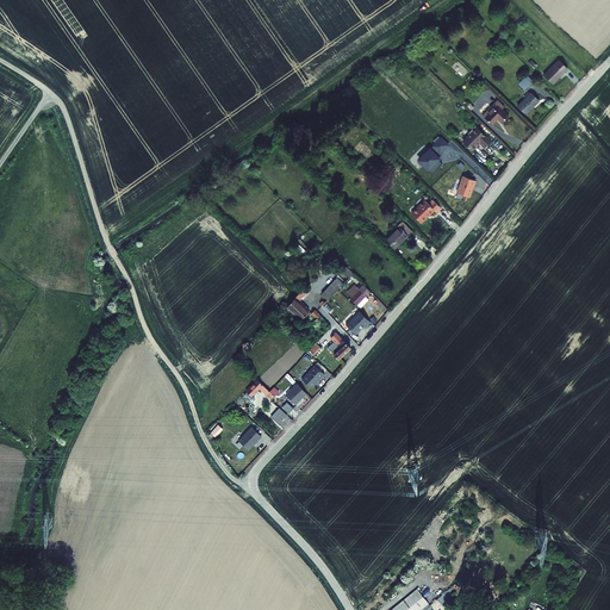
[(571,68),(561,58),(546,75),(555,83),(571,68)]
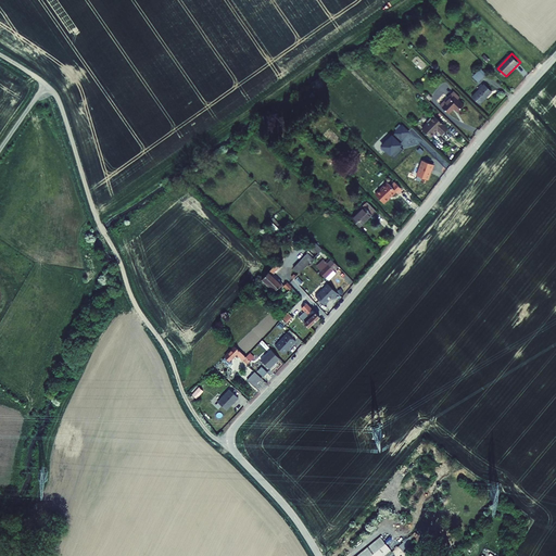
[(489,73),(483,67),(478,73),(483,78),(489,73)]
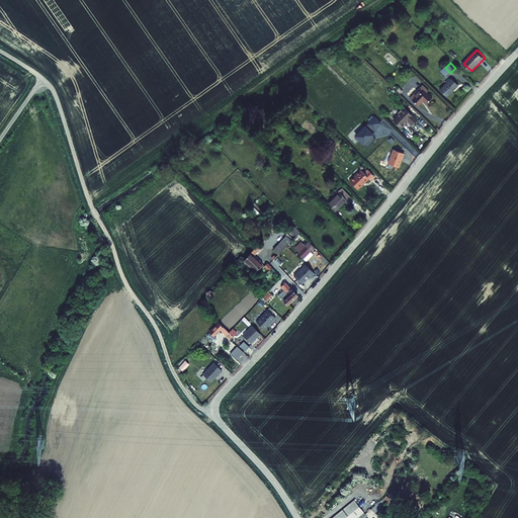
[(460,85),(452,78),(441,89),(448,96),(460,85)]
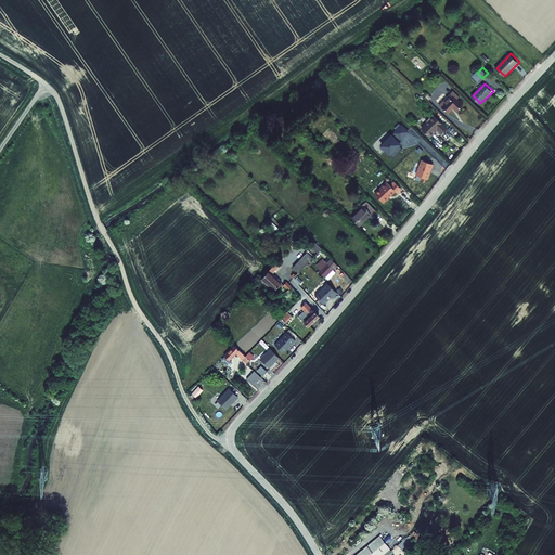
[(455,90),(441,105),(450,114),(455,108),(459,112),(465,104),(460,99),(462,97),(455,90)]
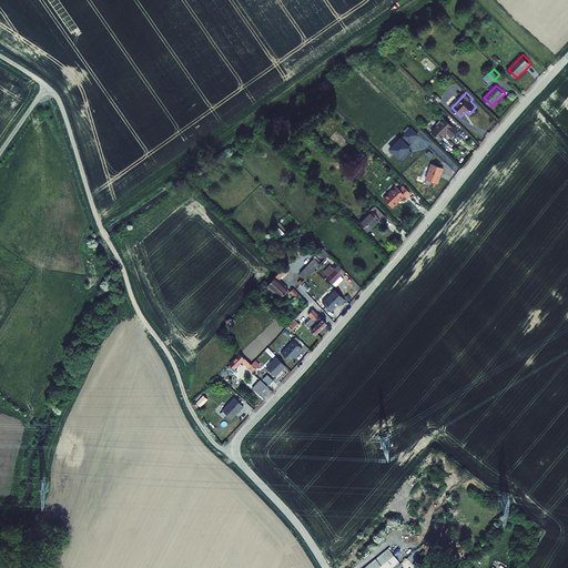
[(447,137),(446,135),(448,133),(454,138),(459,132),(445,118),(437,124),(439,125),(434,131),(435,133),(443,141),(447,137)]
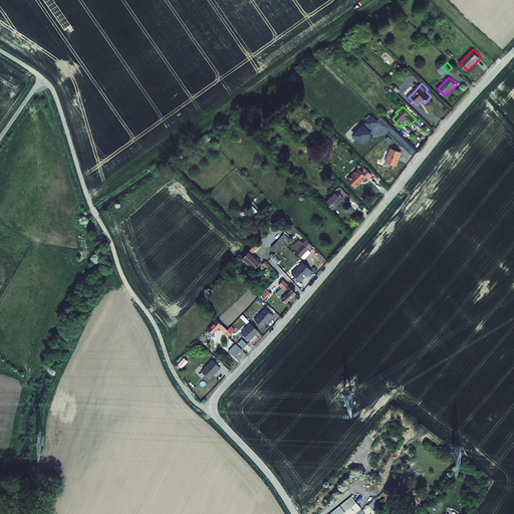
[(376,124),(369,118),(352,137),(364,149),(371,141),(365,136),(376,124)]
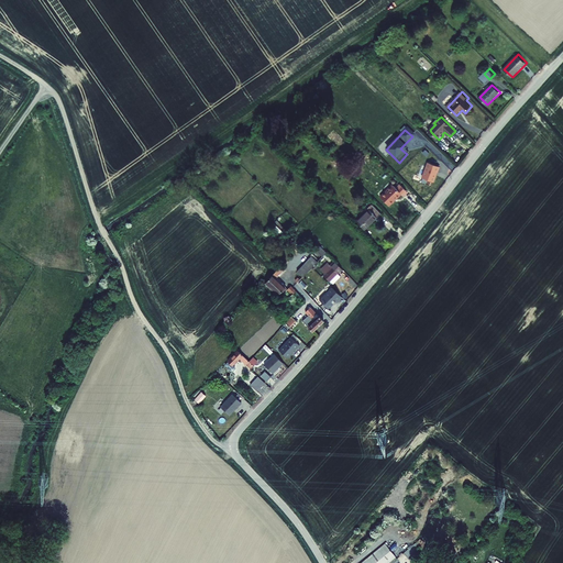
[(438,167),(428,163),(422,178),(431,183),(438,167)]
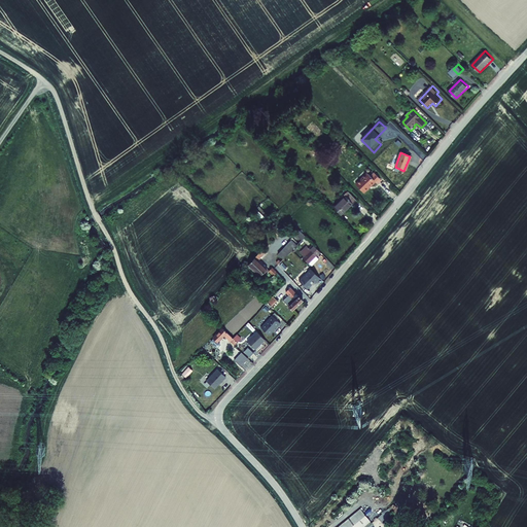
[(384,179),(376,172),(373,175),(369,172),(356,184),(365,194),(377,181),(379,184),(384,179)]
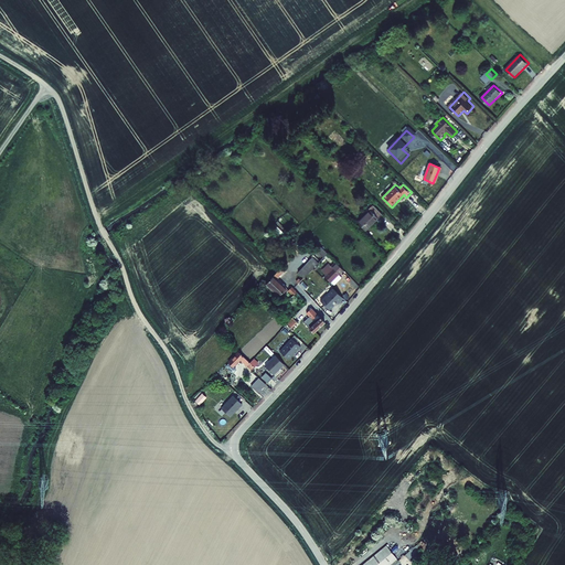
[(385,215),(374,204),(370,209),(371,211),(359,223),(368,231),(380,219),(380,220),(385,215)]
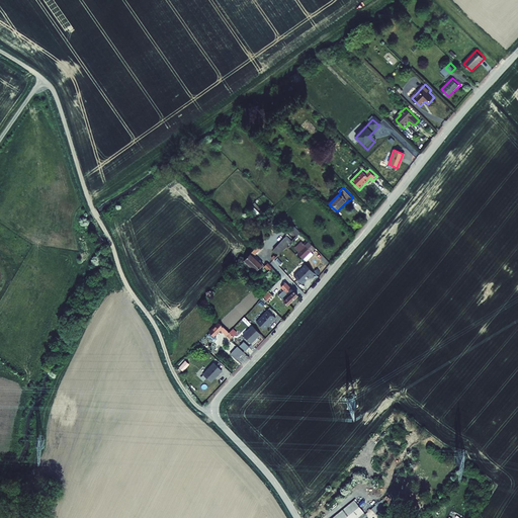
[(277,220),(275,217),(269,224),(271,226),(269,227),(274,232),(278,228),(274,224),(277,220)]
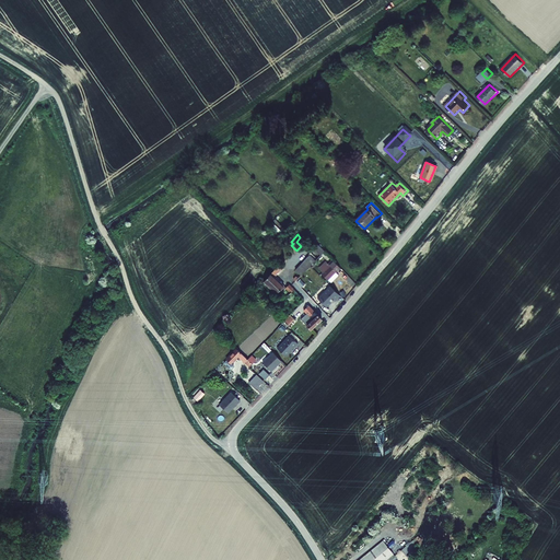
[(319,244),(315,249),(323,256),(326,252),(319,244)]
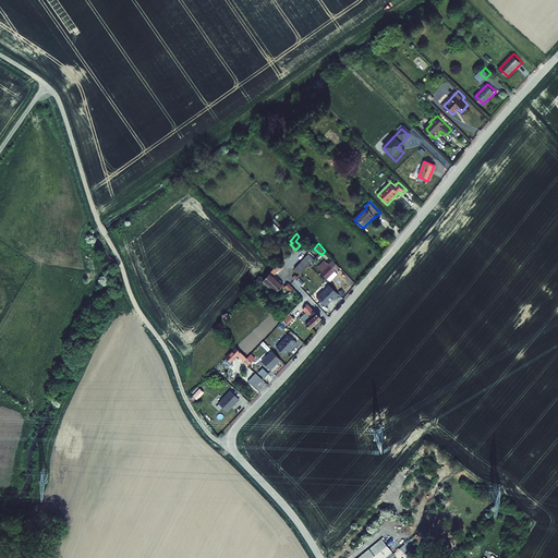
[(295,270),(301,275),(316,261),(310,255),(295,270)]
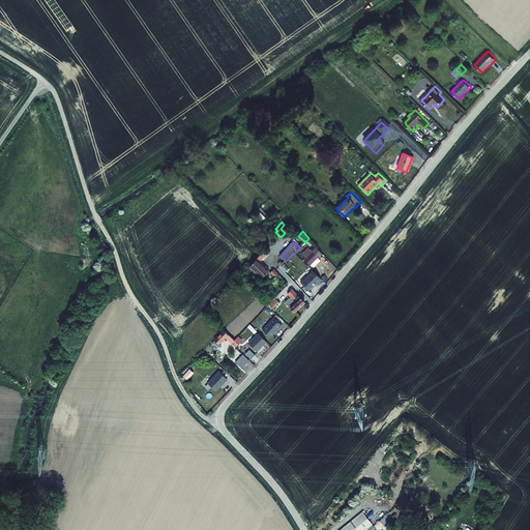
[(323,253),(319,248),(315,253),(310,247),(304,254),(307,257),(305,259),(312,265),(319,257),(323,253)]
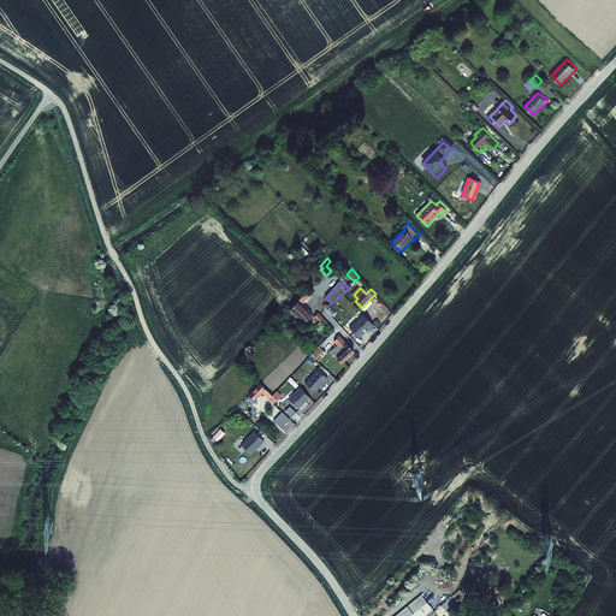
[(308,292),(291,311),(304,324),(314,314),(304,304),(312,296),(308,292)]
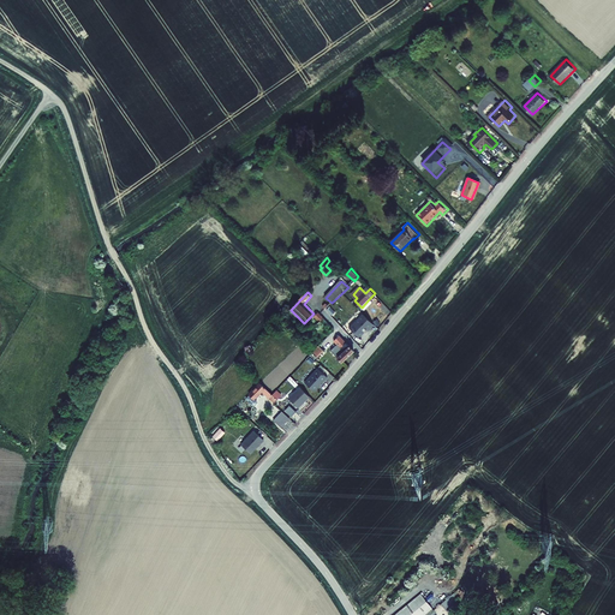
[(370,298),(362,308),(365,311),(375,303),(370,298)]
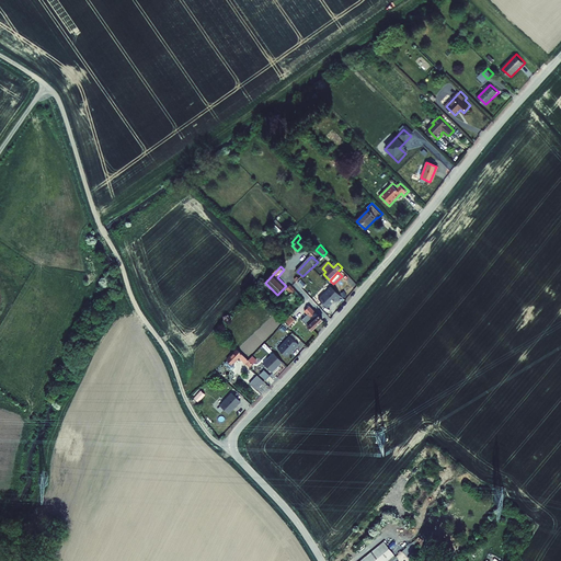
[(328,308),(340,295),(330,286),(318,299),(328,308)]
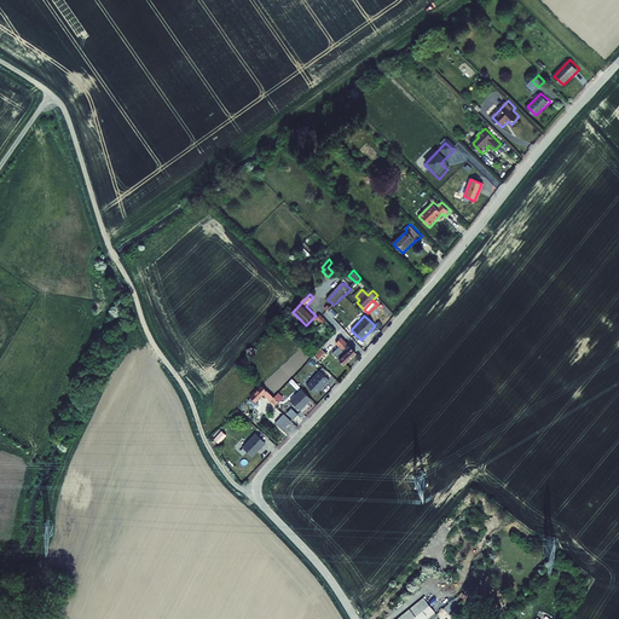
[(327,319),(319,327),(328,337),(335,330),(327,319)]
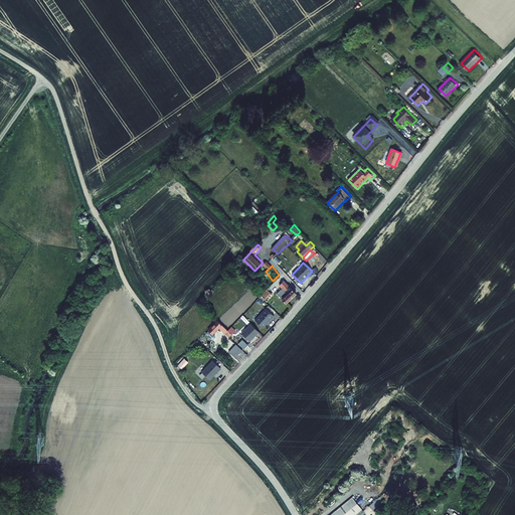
[(283,283),(278,279),(271,287),(260,299),(265,303),(280,286),(285,291),(284,292),(287,295),(283,300),(288,304),(298,294),(285,281),(283,283)]
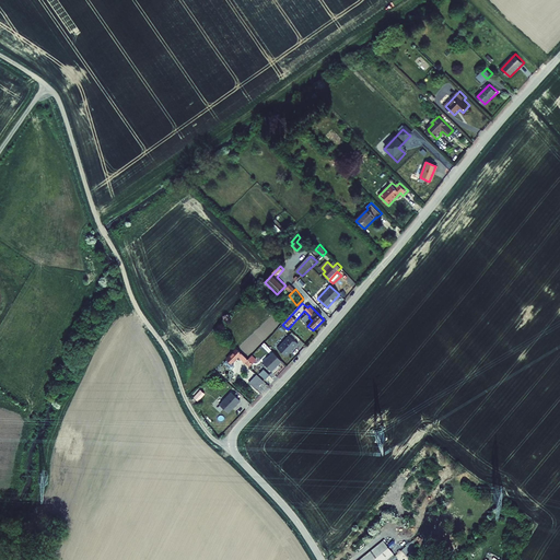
[(298,345),(288,337),(277,350),(286,358),(290,353),(289,352),(293,348),(294,348),(298,345)]
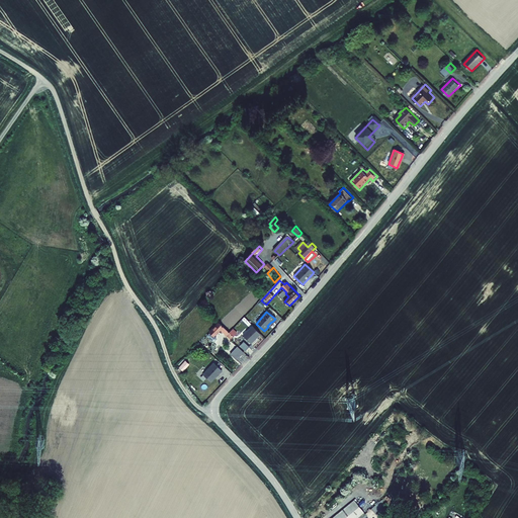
[(219,323),(209,332),(214,337),(222,330),(228,336),(231,333),(219,323)]
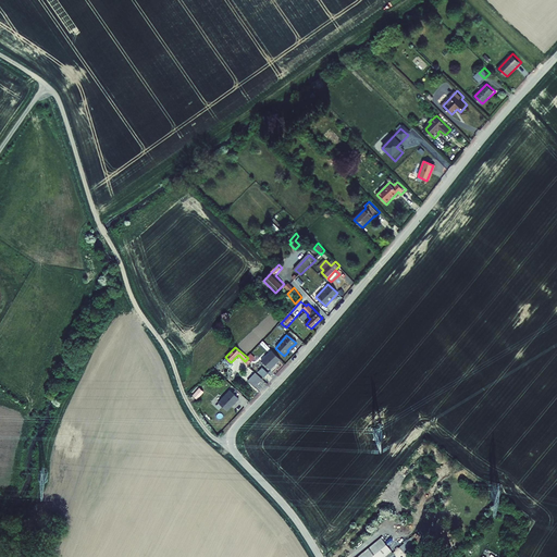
[(279,360),(270,351),(259,361),(268,370),(279,360)]
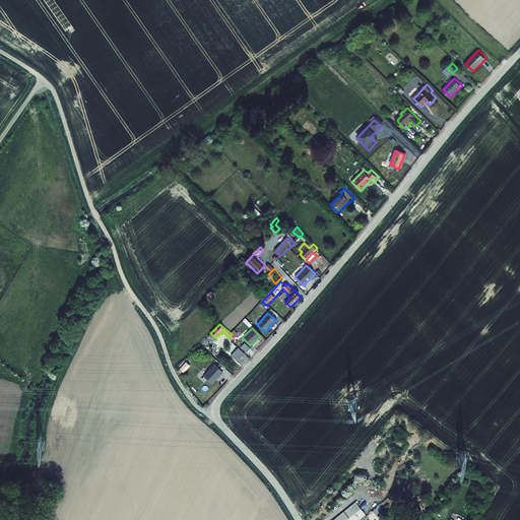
[(236,362),(243,354),(237,348),(230,355),(236,362)]
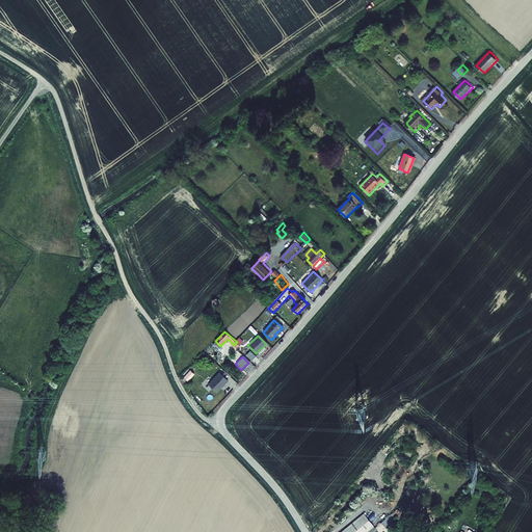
[(250,363),(243,370),(247,374),(223,400),(227,402),(258,369),(250,363)]
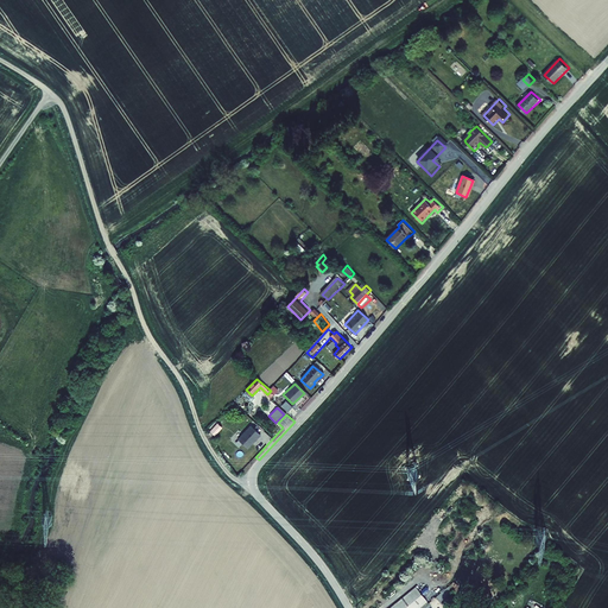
[(220,424),(211,432),(216,436),(223,428),(220,424)]
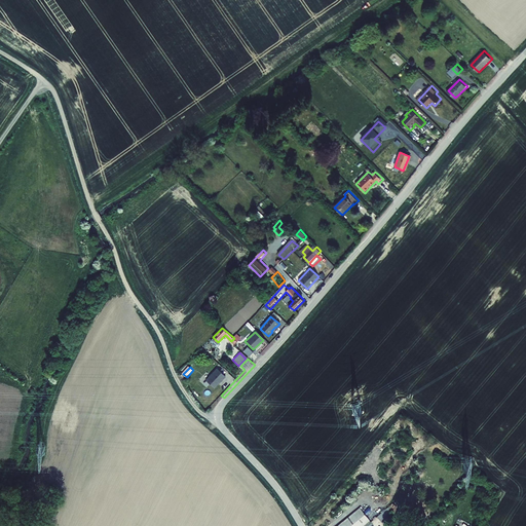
[(224,377),(215,369),(204,380),(213,388),(217,384),(217,383),(218,382),(218,383),(224,377)]
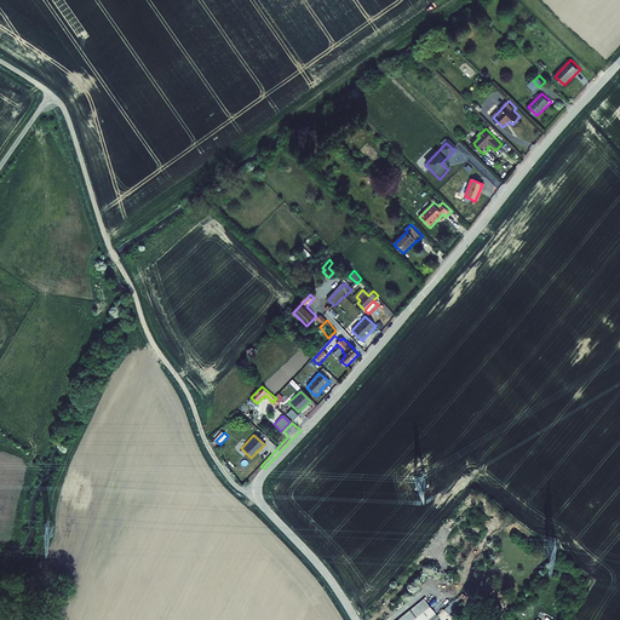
[(431,593),(399,619),(442,619),(437,614),(443,609),(431,593)]
